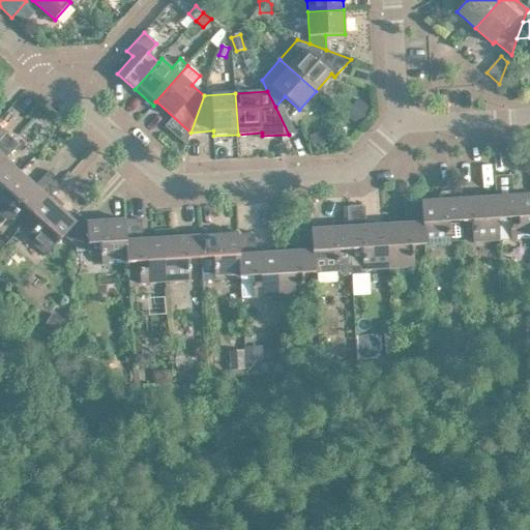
[(359,99),(346,116),(360,128),(374,112),(359,99)]
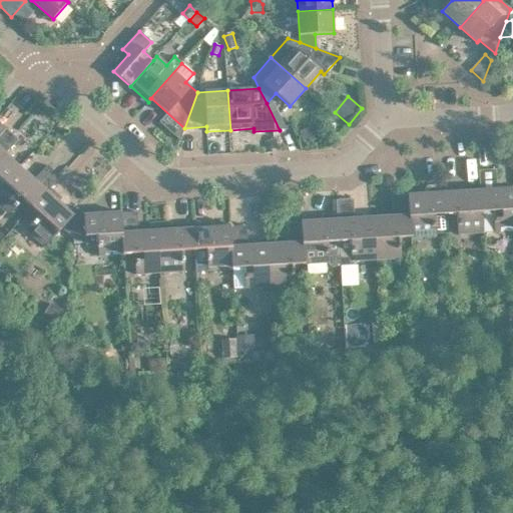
[(0,188),(19,167),(5,154),(19,139),(6,128),(0,134),(0,188)]
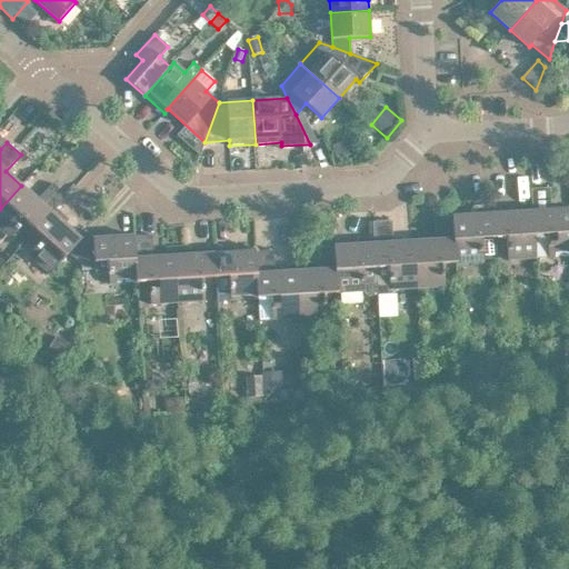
[(26,222),(36,230),(51,212),(52,213),(57,208),(67,196),(52,183),(38,200),(21,186),(0,209),(0,229),(11,239),(26,222)]
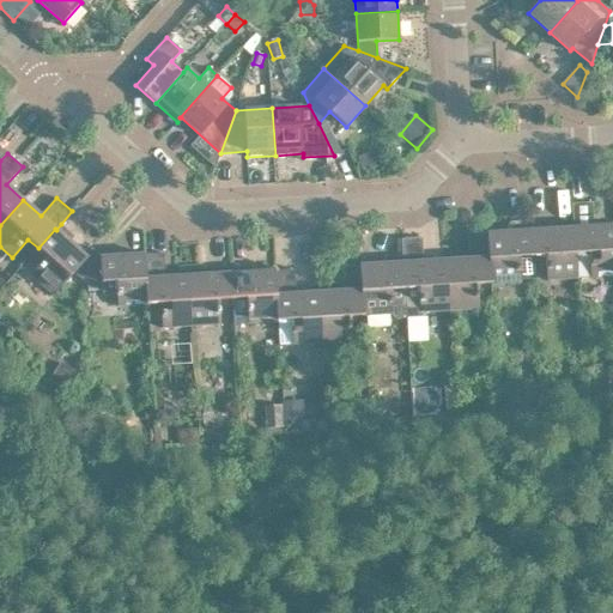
[(572,204),(574,228),(575,228),(576,254),(589,253),(592,277),(612,275),(612,225),(594,226),(593,202),(572,204)]
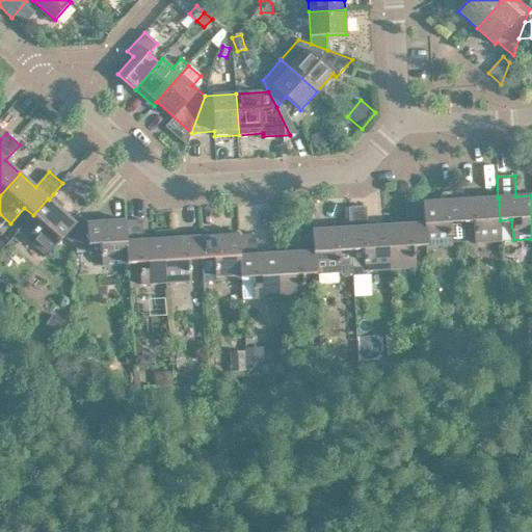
[(478,192),(460,194),(462,222),(474,221),(476,243),(502,241),(500,220),(499,197),(498,197),(478,198),(478,192)]
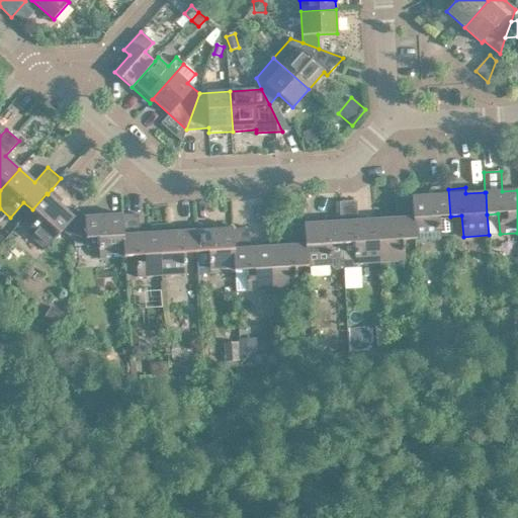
[(46,250),(63,231),(74,218),(72,216),(59,204),(64,200),(52,189),(48,194),(47,193),(32,209),(40,218),(26,233),(46,250)]
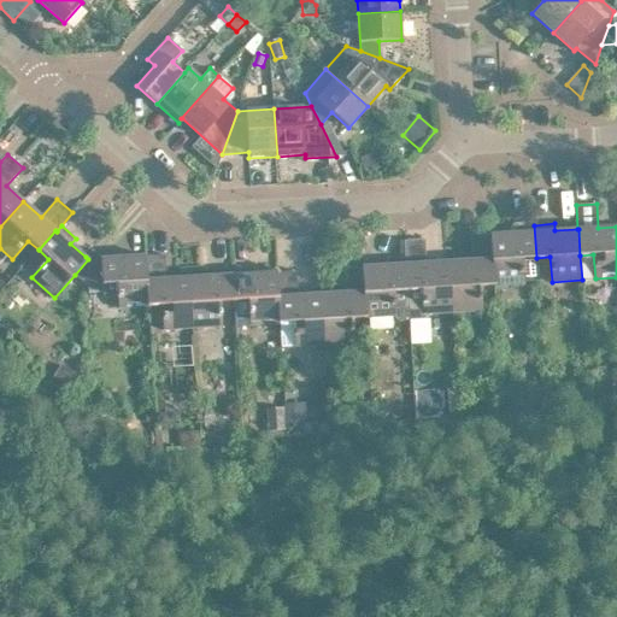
[(515,234),(492,235),(494,286),(524,283),(523,259),(536,258),(534,225),(515,227),(515,234)]
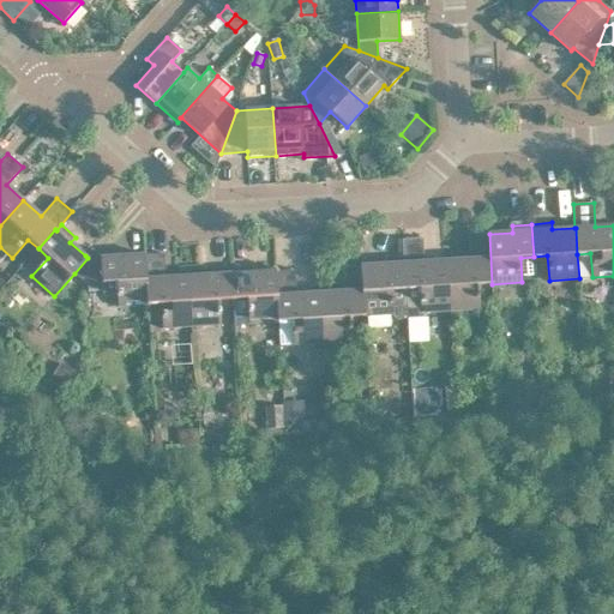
[(470,259),(447,260),(450,311),(480,309),(479,284),(492,284),(489,234),(469,235),(470,259)]
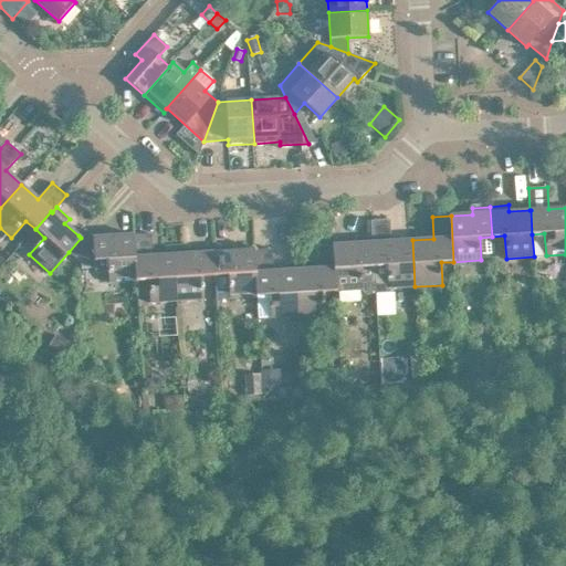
[(370,220),(371,237),(373,236),(376,293),(386,293),(388,289),(415,286),(412,240),(391,242),(389,219),(370,220)]
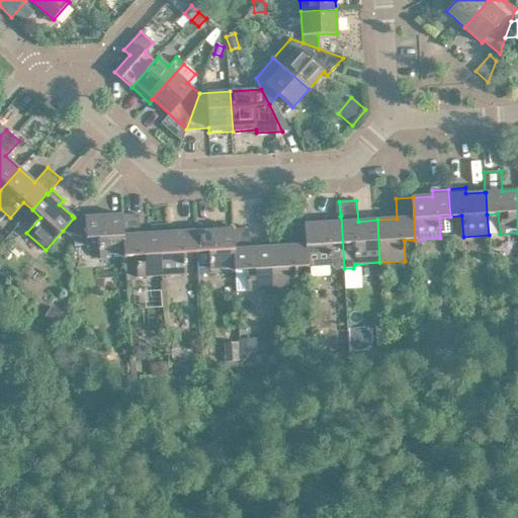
[(99,259),(124,257),(122,214),(86,217),(78,209),(72,216),(74,218),(63,231),(74,241),(75,246),(88,245),(88,239),(98,238),(99,259)]
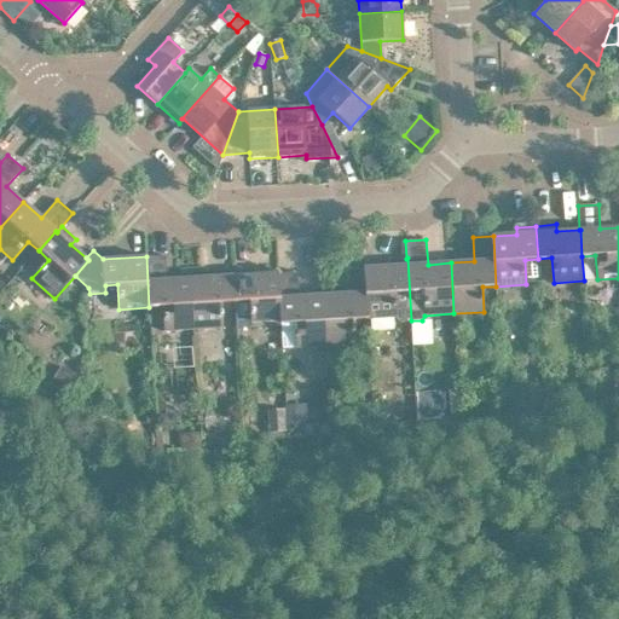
[(165,331),(194,329),(191,279),(167,281),(166,255),(146,256),(149,307),(162,306),(165,331)]
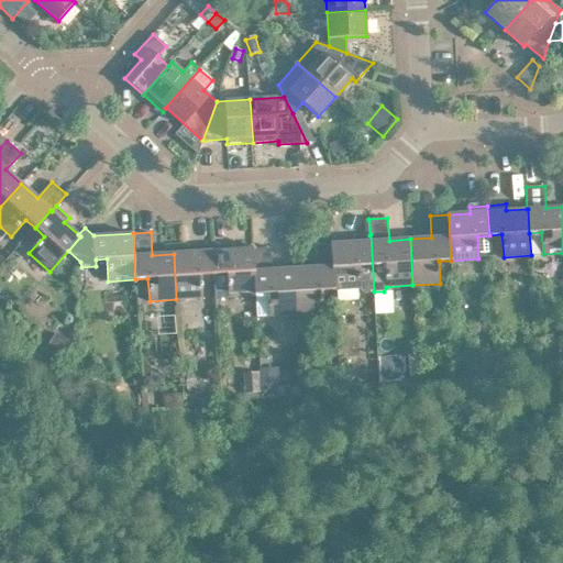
[(352,243),(331,244),(334,289),(361,288),(364,293),(374,291),(371,234),(370,235),(352,236),(352,243)]
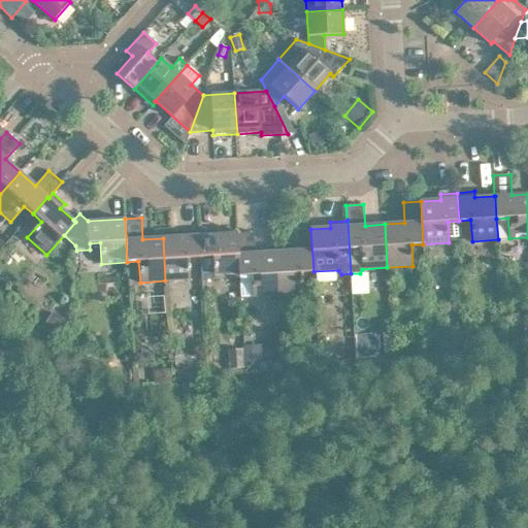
[(213,277),(239,276),(236,233),(217,234),(217,228),(199,229),(201,258),(212,257),(213,277)]
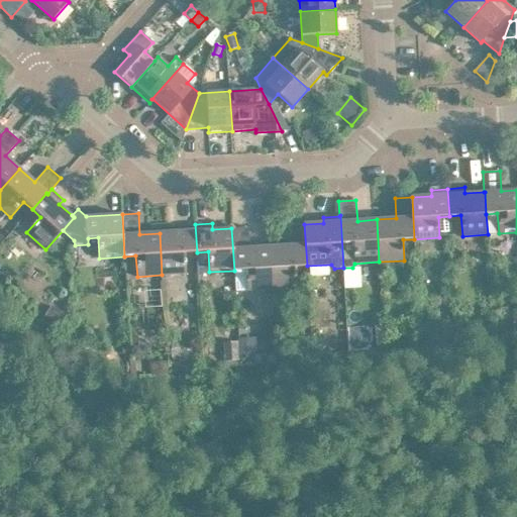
[(185,252),(197,252),(195,224),(178,225),(179,231),(160,233),(162,275),(187,274),(185,252)]
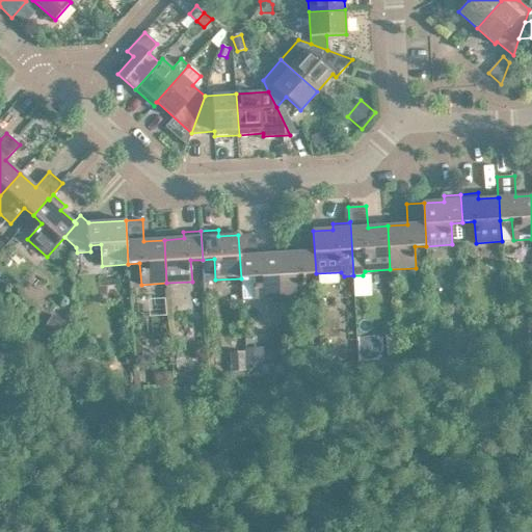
[(297,253),(276,254),(280,297),(304,296),(303,274),(316,273),(313,231),(295,232),(297,253)]
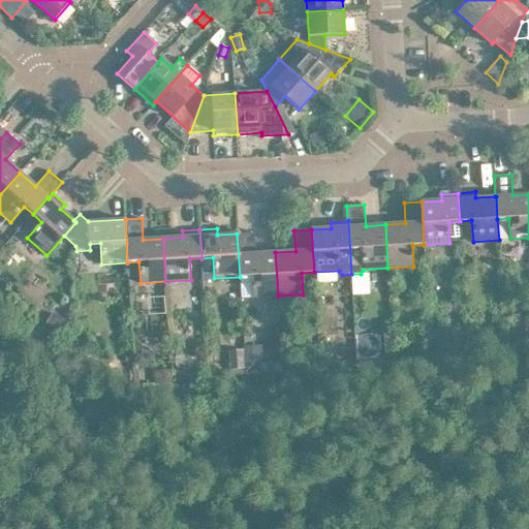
[(237,234),(240,277),(251,276),(252,298),(278,296),(275,252),(255,253),(254,232),(237,234)]
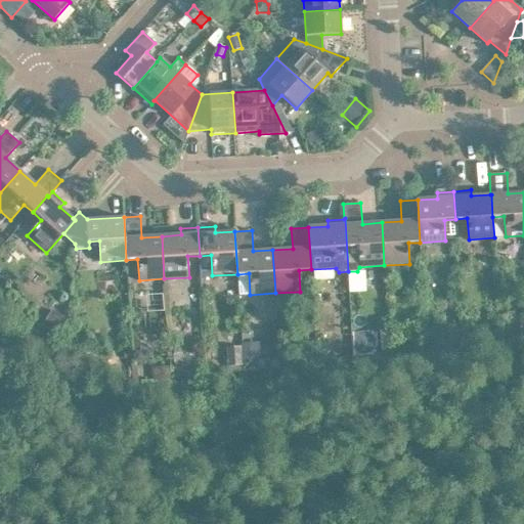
[(52,310),(46,321),(60,330),(67,318),(52,310)]
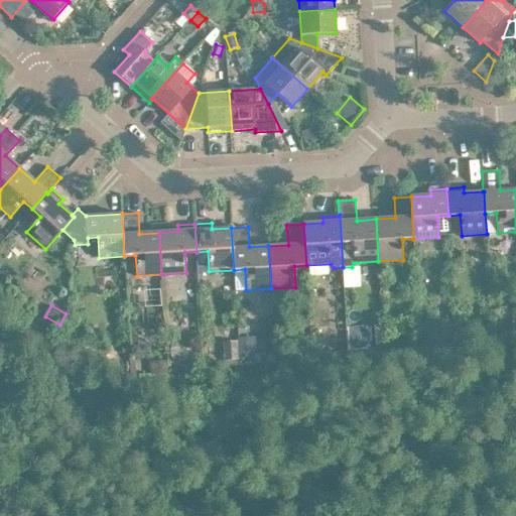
[(384,325),(375,326),(375,338),(384,338),(384,325)]
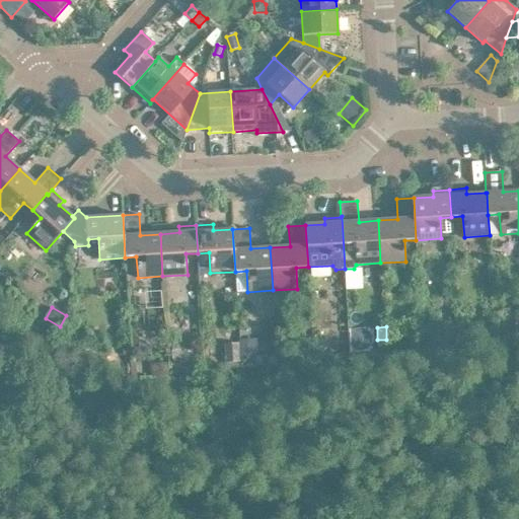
[(256,340),(240,341),(241,357),(257,356),(256,340)]
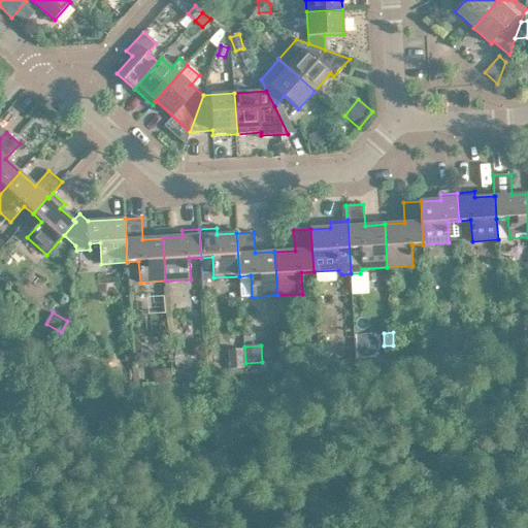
[(243,350),(230,351),(230,369),(244,368),(243,350)]
